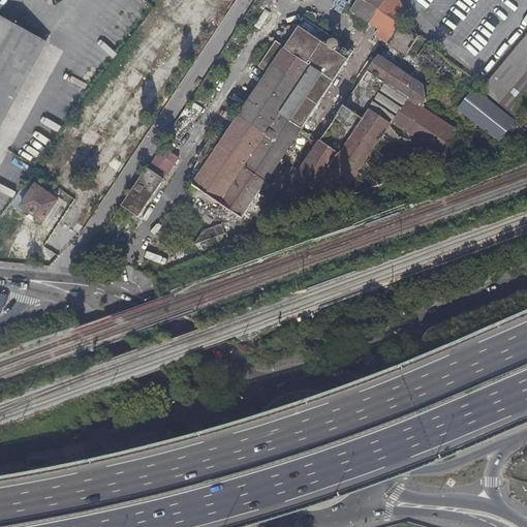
[(167,0),(166,1),(182,13),(190,4),(184,0),(167,0)]
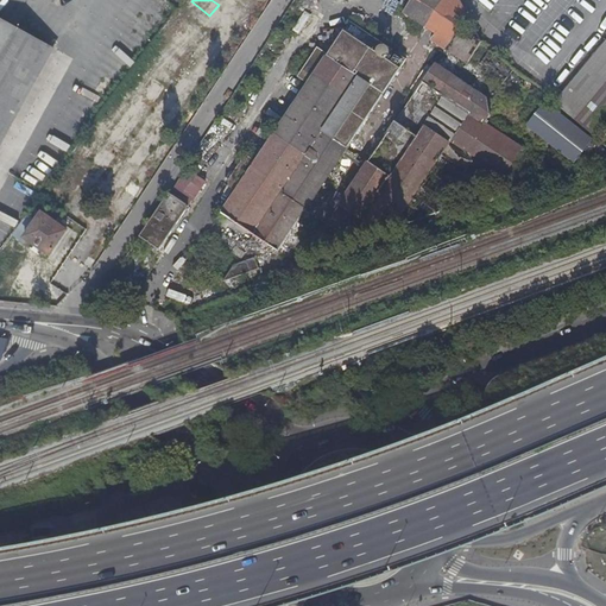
[(235,0),(251,11),(259,0),(235,0)]
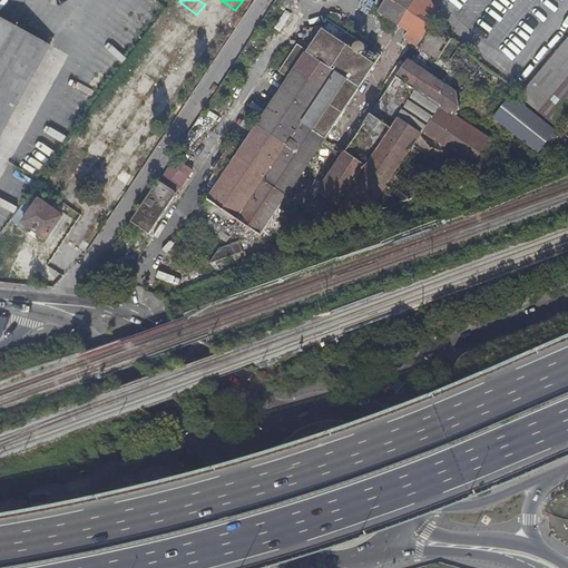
[(382,0),(375,9),(405,29),(401,36),(436,58),(439,52),(449,38),(429,0),(382,0)]
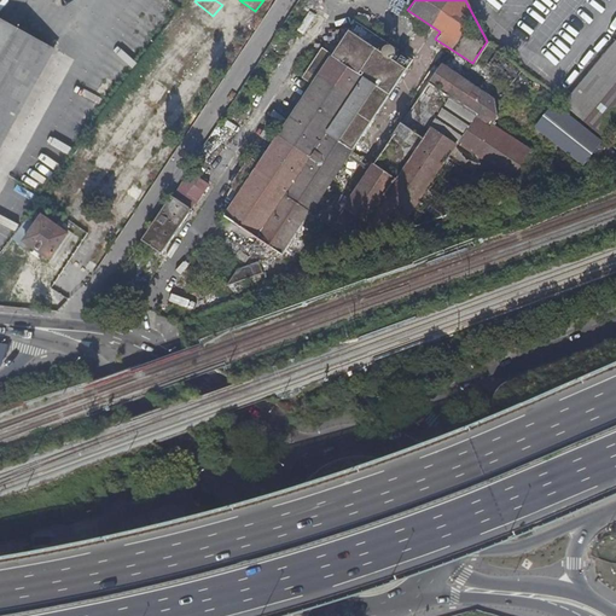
[(0,115),(41,40),(0,16),(0,115)]
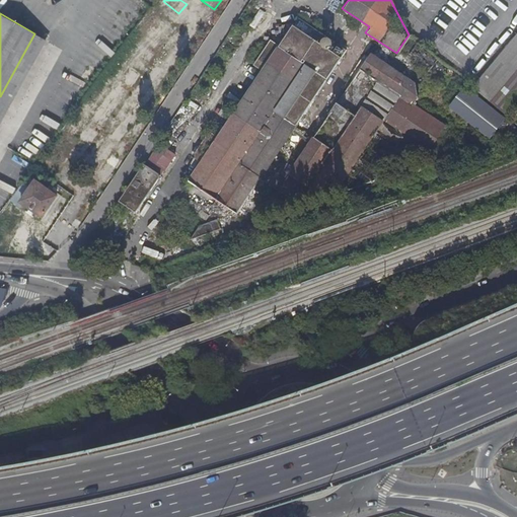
[(236,212),(291,130),(294,125),(345,49),(297,17),(278,47),(268,41),(253,62),(263,68),(217,138),(207,132),(194,153),(203,159),(189,180),(236,212)]
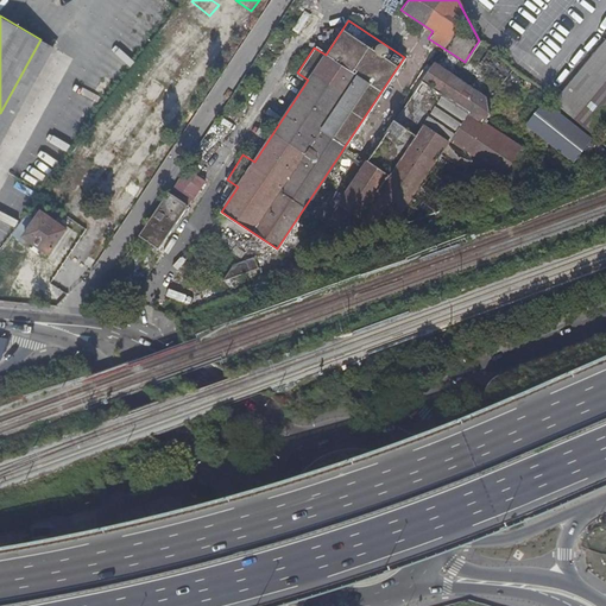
[(605,35),(554,100),(598,136),(605,125),(605,35)]
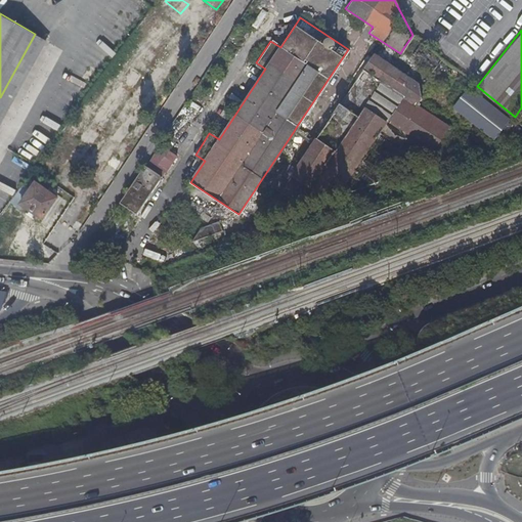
[(0,119),(44,39),(35,34),(0,97),(0,119)]
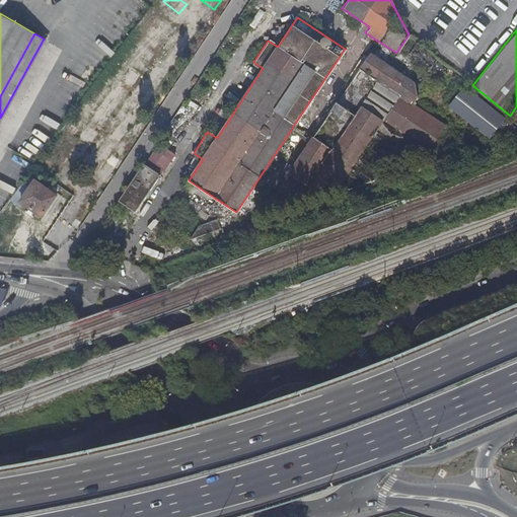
[(413,45),(409,34),(399,48),(407,53),(413,45)]
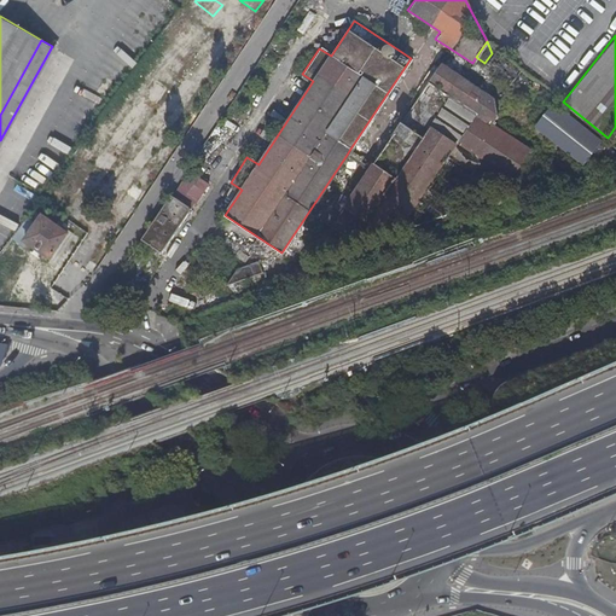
[(408,226),(445,213),(453,201),(462,186),(468,190),(471,192),(489,166),(507,178),(528,149),(490,123),(497,116),(493,99),(440,63),(428,81),(418,96),(390,137),(373,163),(368,169),(331,225),(353,239),(401,222),(408,226)]
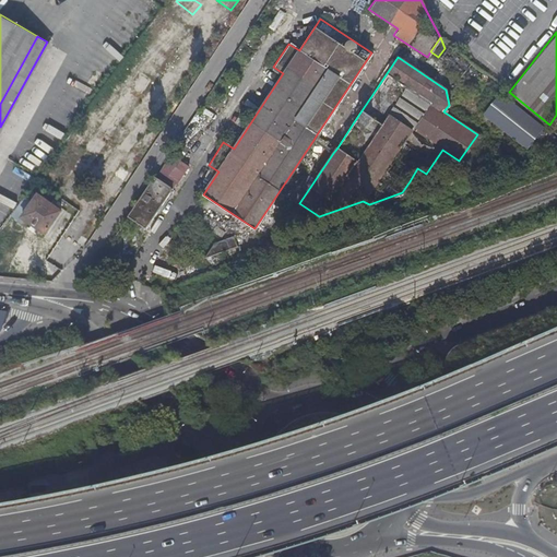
[(378,86),(387,73),(381,70),(372,83),(378,86)]
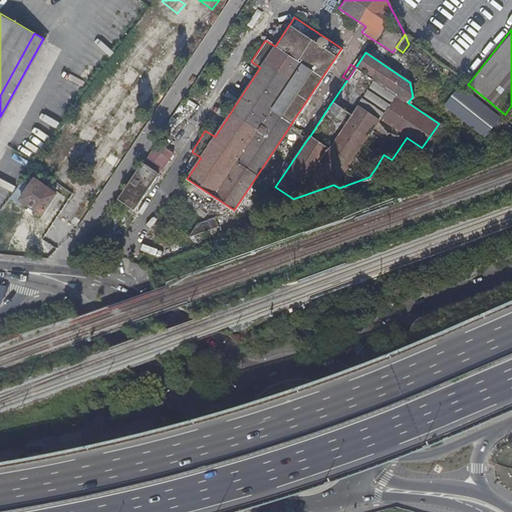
[(486,109),(455,90),(444,104),(483,135),(498,115),(495,112),(486,109)]
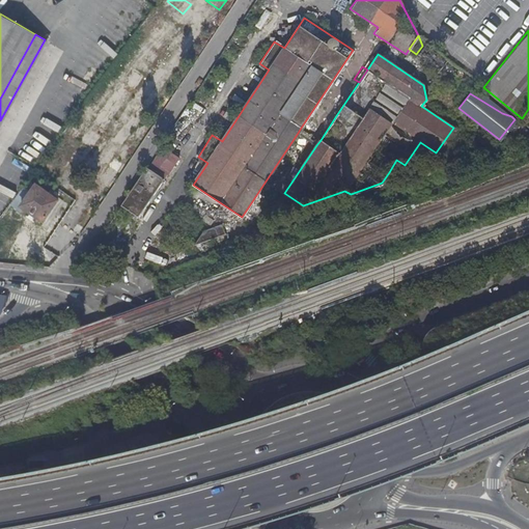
[(302,136),(316,145),(321,140),(301,128),(298,133),(302,136)]
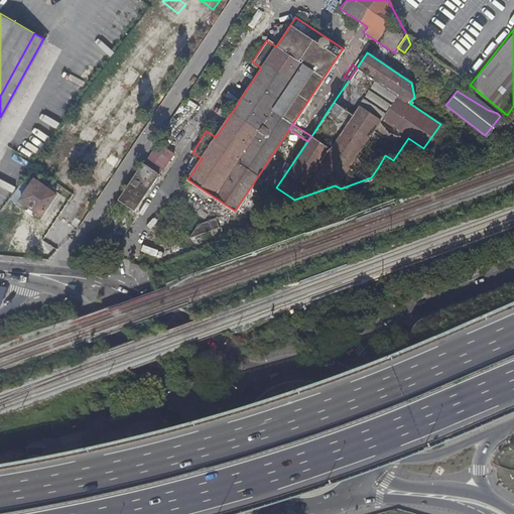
[(113,149),(121,153),(127,142),(120,137),(113,149)]
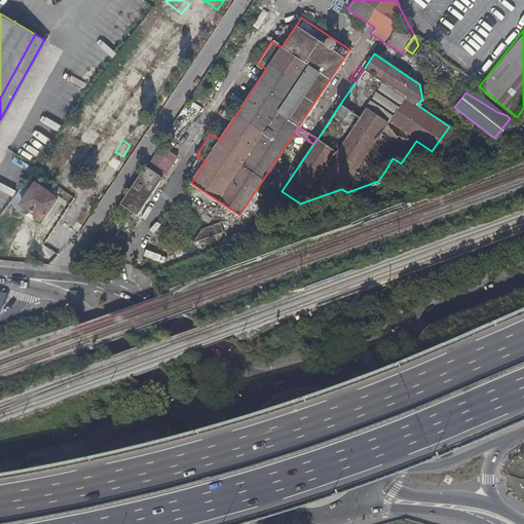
[(148,160),(164,172),(176,155),(159,144),(148,160)]
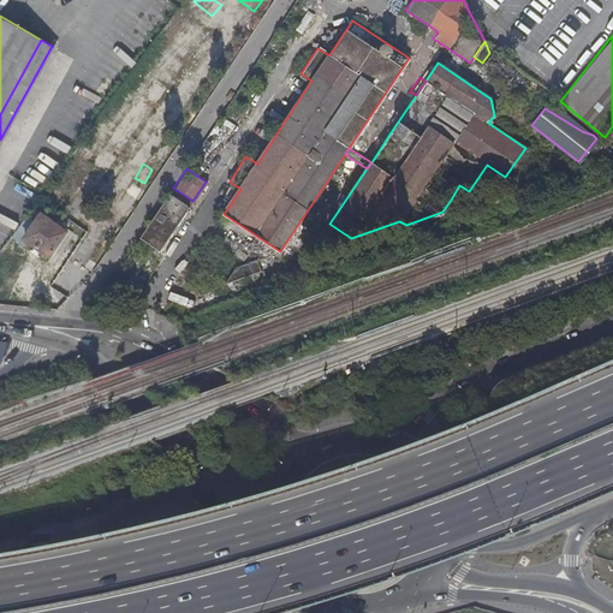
[(459,185),(451,200),(456,203),(465,189),(459,185)]
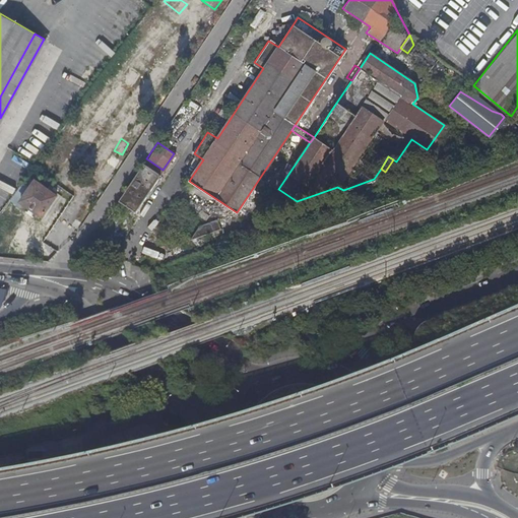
[(142,164),(159,175),(163,170),(146,158),(142,164)]
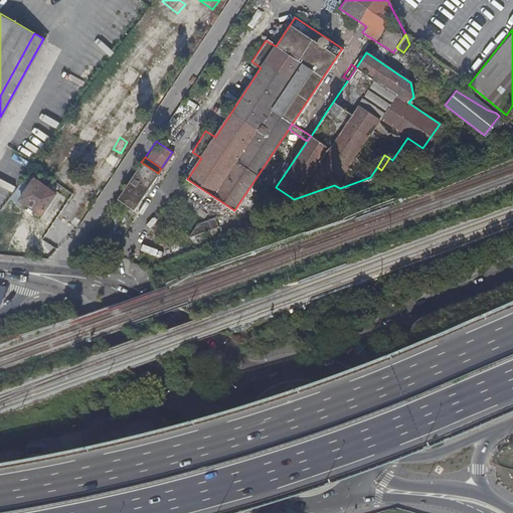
[(141,162),(117,198),(134,209),(158,173),(141,162)]
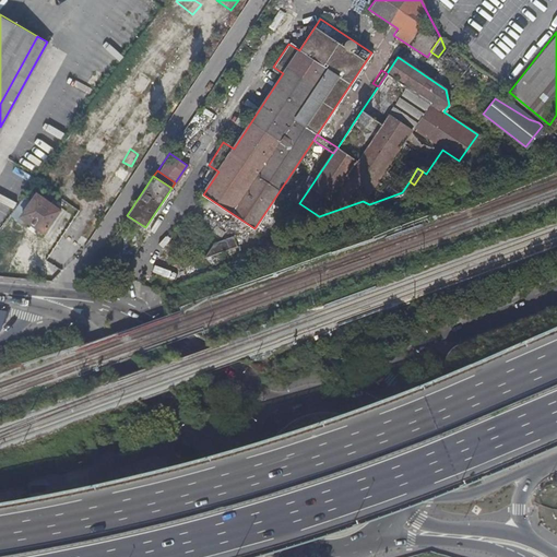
[(32,184),(10,214),(19,220),(22,215),(45,232),(60,210),(37,193),(40,189),(32,184)]
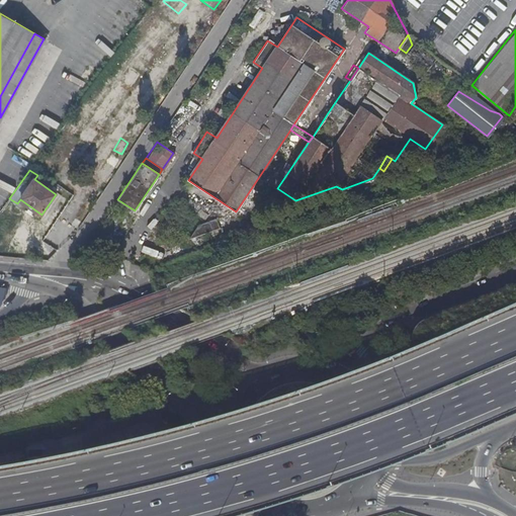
[(93,186),(83,204),(91,208),(101,191),(93,186)]
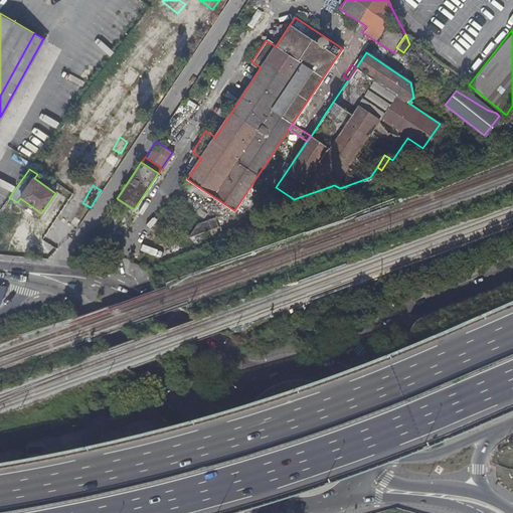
[(260,212),(272,194),(267,191),(252,214),(260,212)]
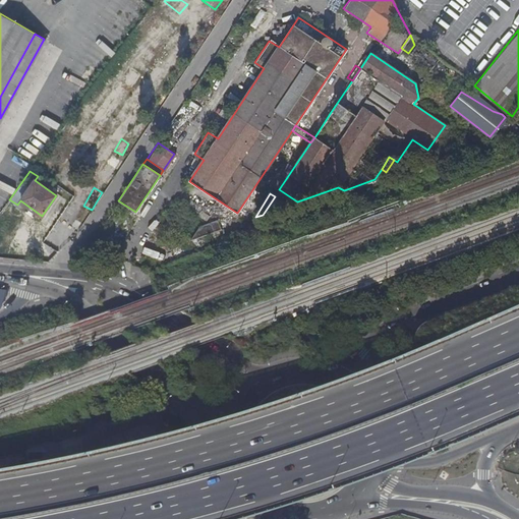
[(284,203),(275,196),(263,215),(281,208),(284,203)]
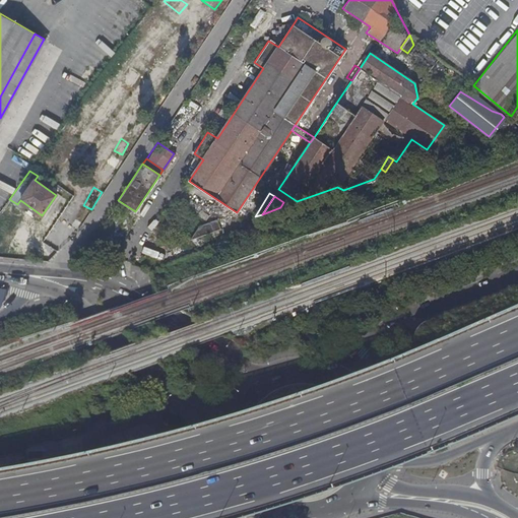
[(199,209),(196,214),(205,220),(208,215),(199,209)]
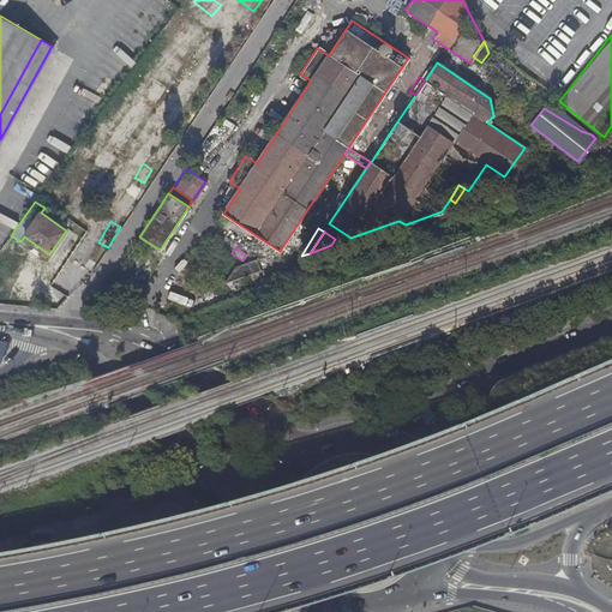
[(234,267),(223,283),(252,274),(259,270),(256,259),(234,267)]
